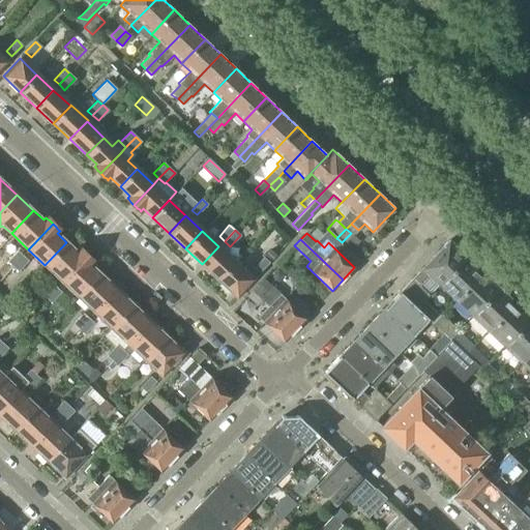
[(448,240),(400,292),(415,307),(422,301),(429,295),(440,284),(466,258),(448,240)]
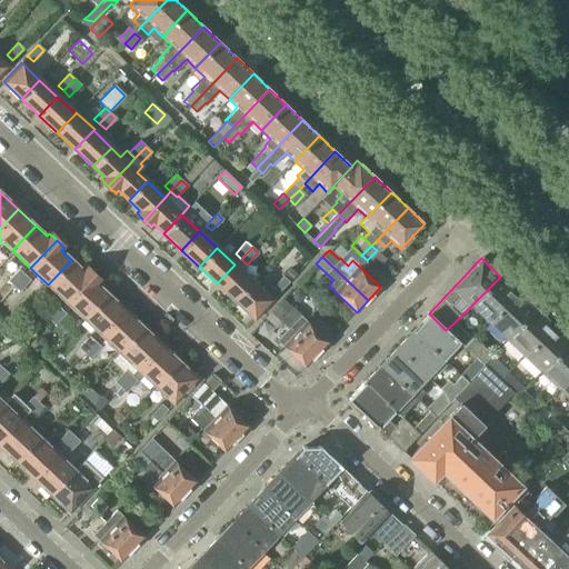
[(235,265),(217,283),(235,300),(252,281),(242,272),(247,265),(241,259),(235,265)]
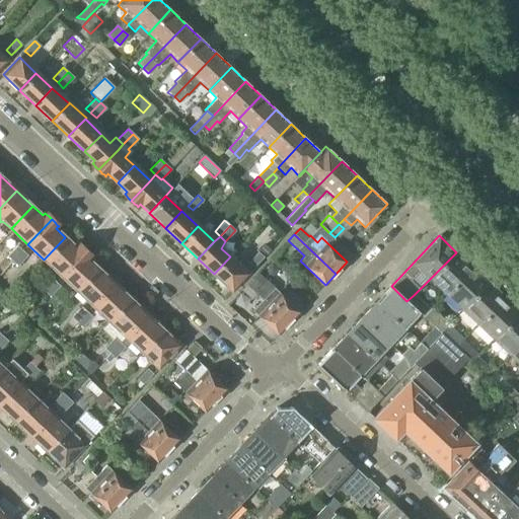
[(44,260),(60,275),(84,249),(81,246),(78,245),(78,244),(77,243),(75,246),(65,237),(44,260)]
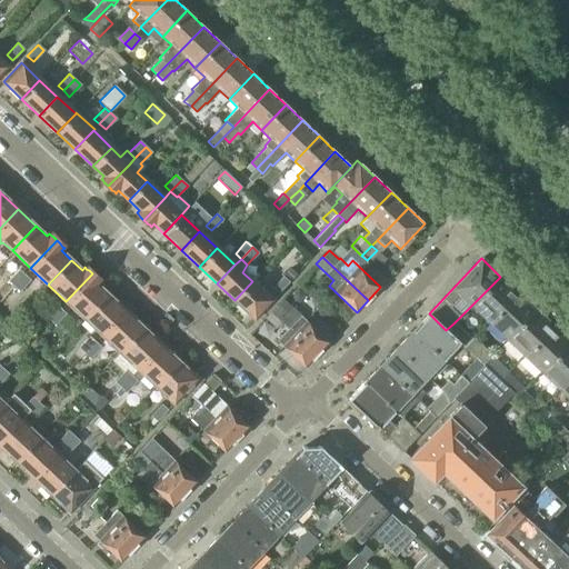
[(13,287),(19,292),(30,280),(25,275),(23,275),(18,269),(7,280),(13,287)]
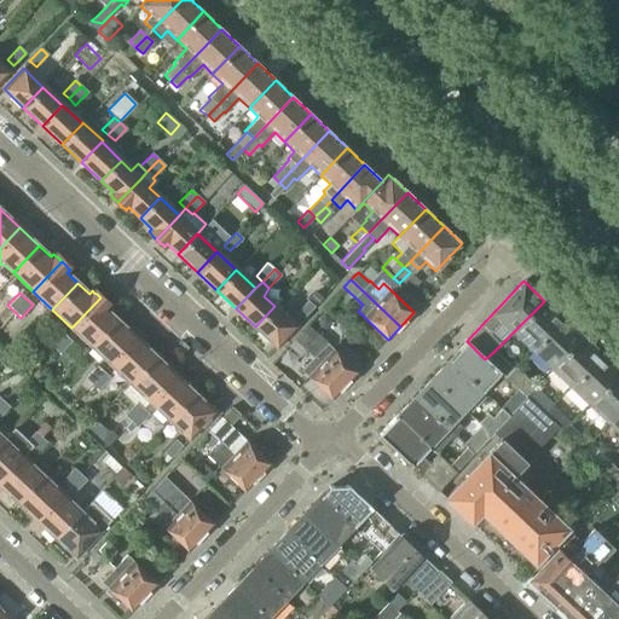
[(71,328),(91,346),(117,319),(105,310),(108,306),(106,305),(104,301),(100,298),(71,328)]
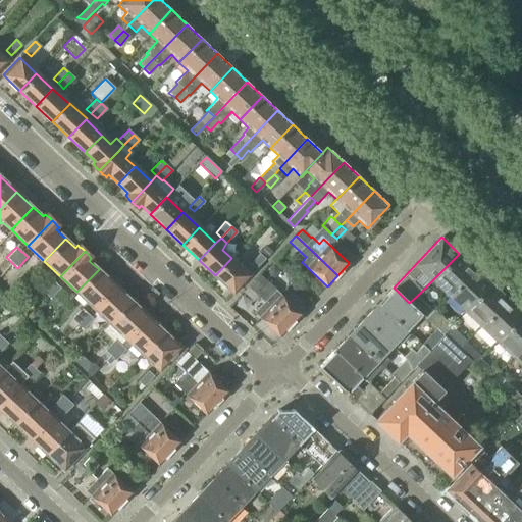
[(249,264),(255,269),(265,259),(259,253),(249,264)]
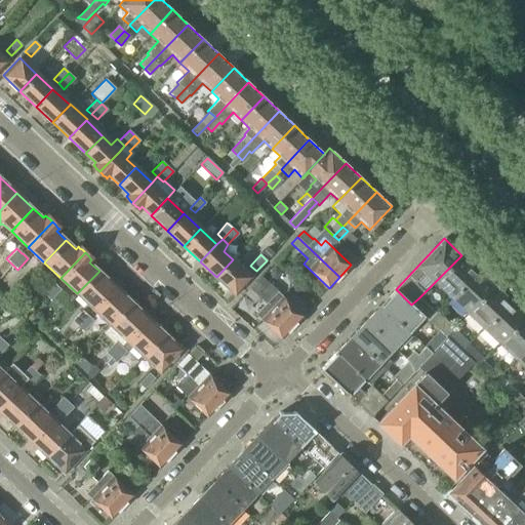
[(436,281),(451,295),(477,270),(461,255),(436,281)]
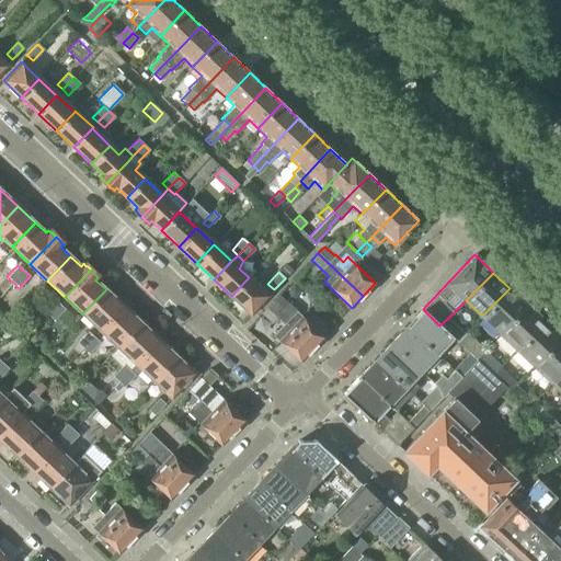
[(249,277),(231,296),(250,313),(267,296),(249,277)]
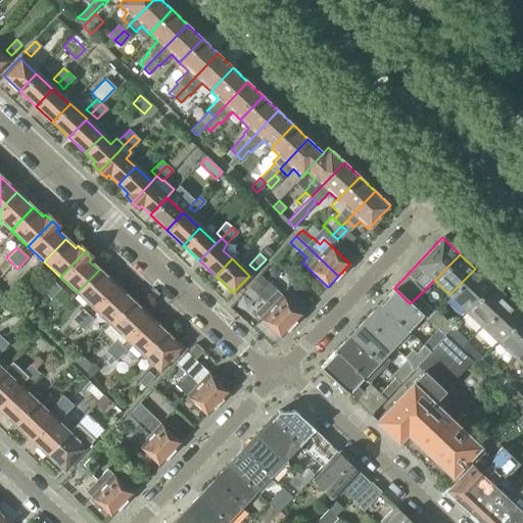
[(447,296),(464,312),(490,283),(475,269),(449,294),(447,296)]
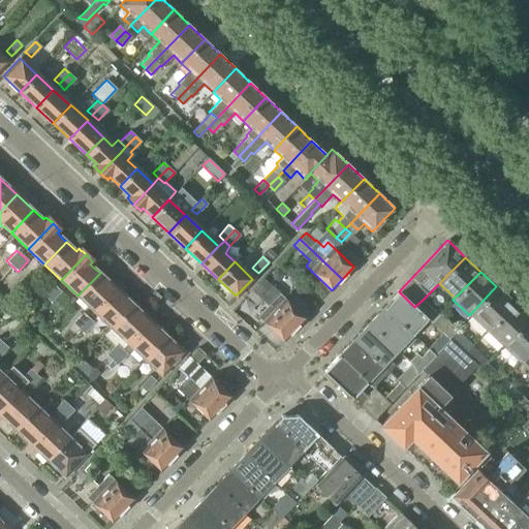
[(78,296),(94,311),(117,289),(100,273),(78,296)]
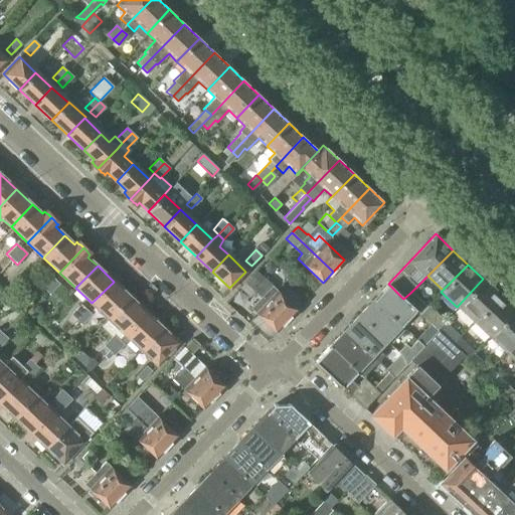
[(254,292),(261,298),(286,322),(297,310),(255,272),(244,283),(254,292)]
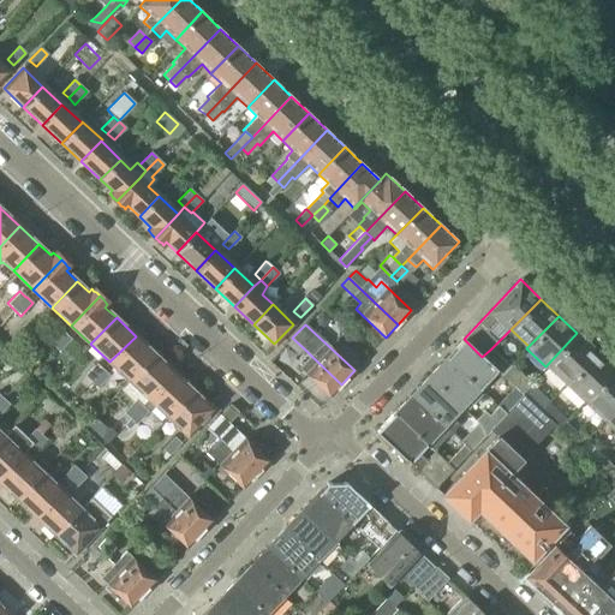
[(46,340),(52,346),(64,334),(58,328),(46,340)]
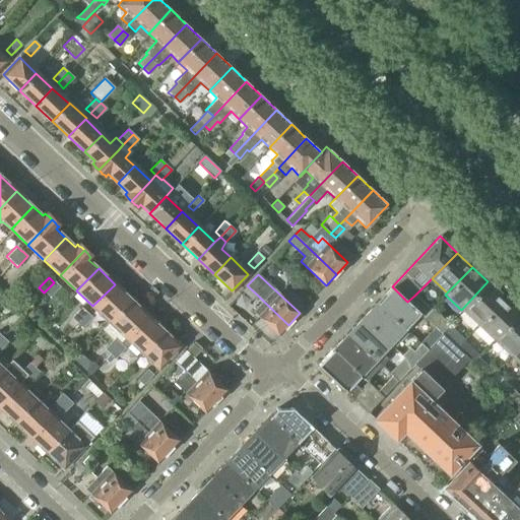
[(461,310),(477,325),(504,298),(488,281),(461,310)]
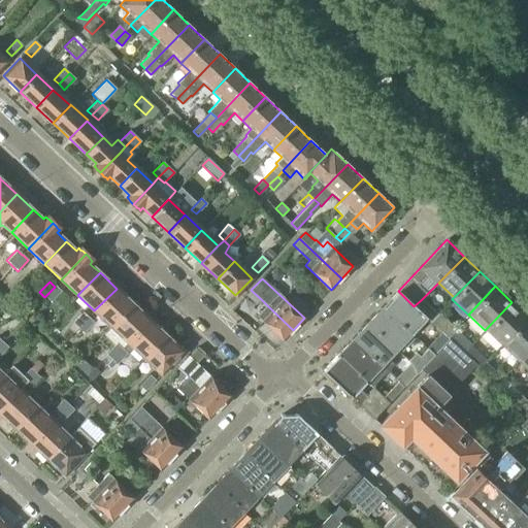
[(55,287),(44,297),(39,303),(44,308),(51,301),(51,302),(61,292),(55,287)]
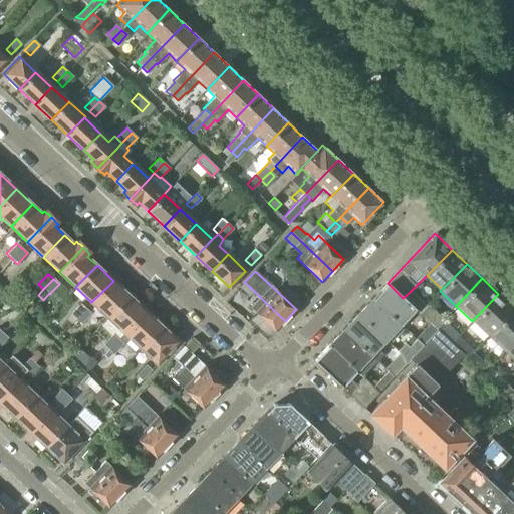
[(91,302),(107,318),(130,296),(113,281),(91,302)]
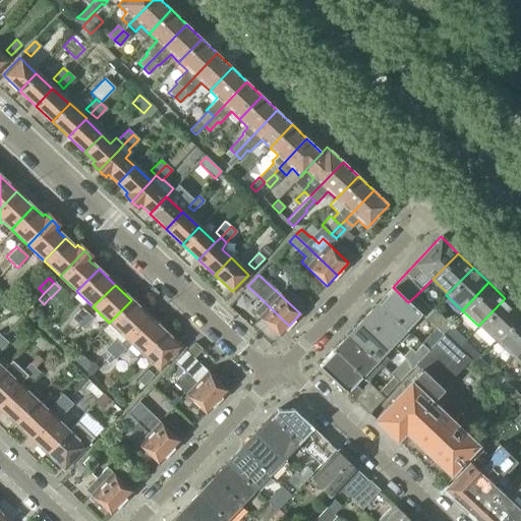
[(247,286),(243,291),(252,300),(257,295),(247,286)]
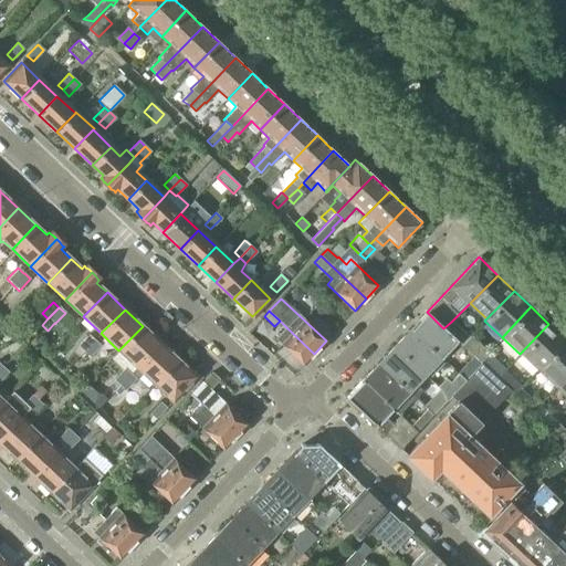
[(456,341),(443,328),(427,312),(410,329),(440,357),(456,341)]
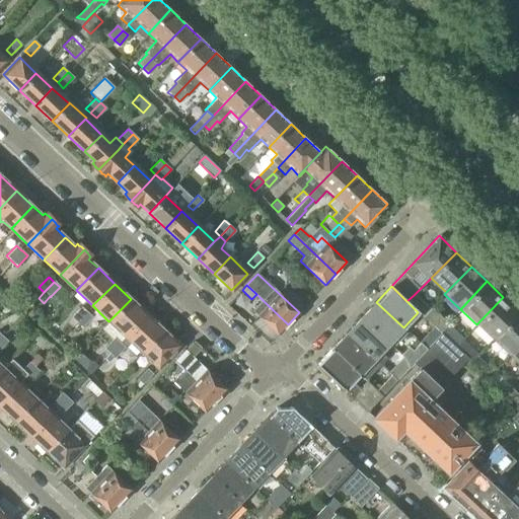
[(423,316),(429,310),(414,295),(406,301),(418,312),(423,316)]
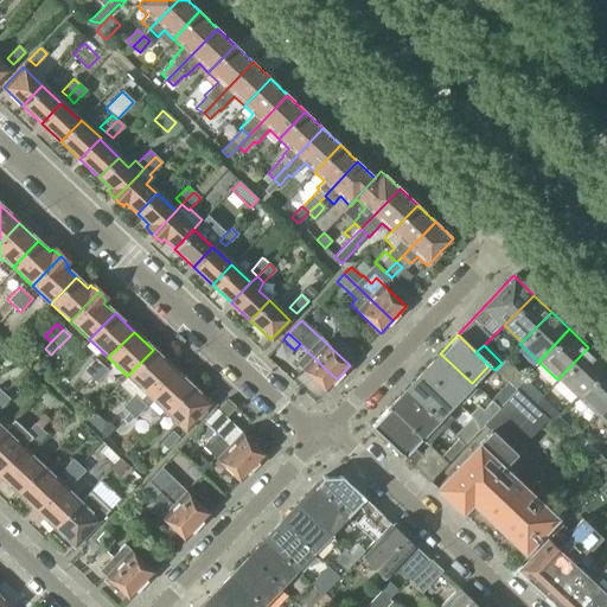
[(557,379),(576,397),(606,364),(588,347),(557,379)]
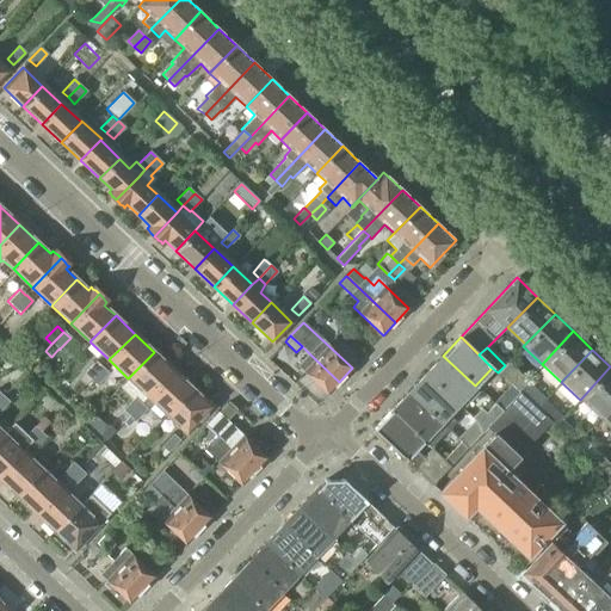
[(140,403),(147,396),(173,370),(154,352),(128,378),(118,388),(131,400),(134,397),(140,403)]
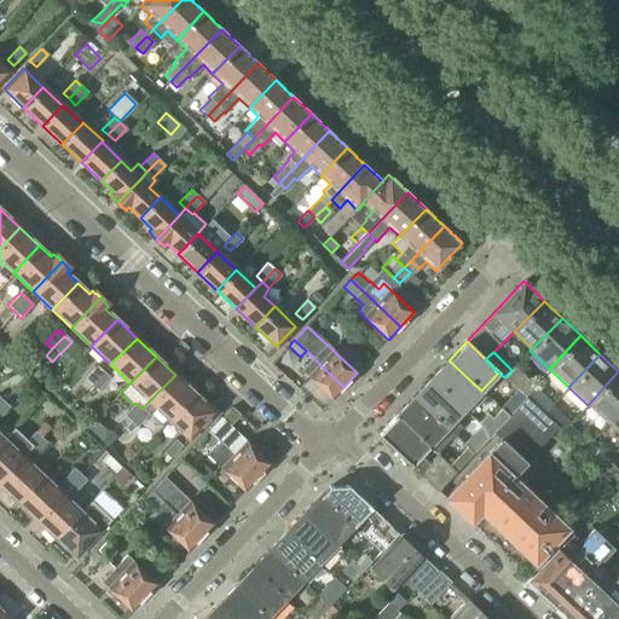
[(343,387),(313,358),(301,370),(331,399),(343,387)]
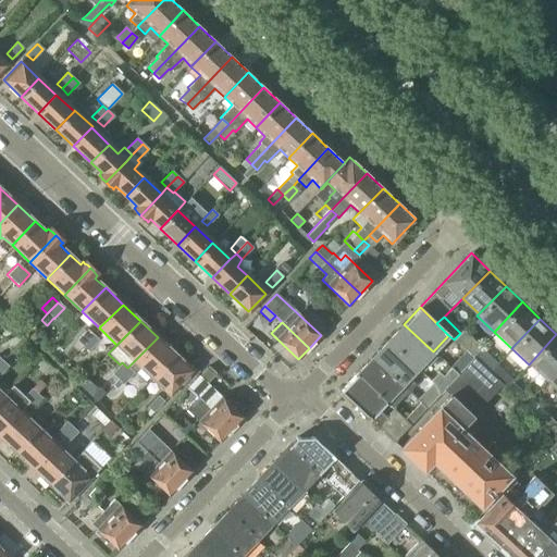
[(417,369),(433,351),(404,324),(387,341),(417,369)]
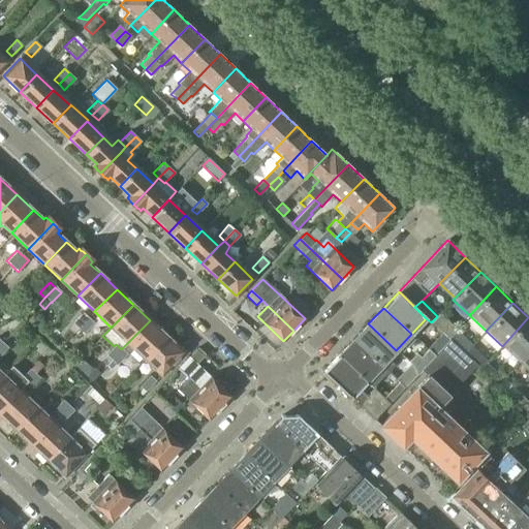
[(78,329),(88,318),(83,313),(72,323),(73,323),(68,329),(73,334),(78,329)]
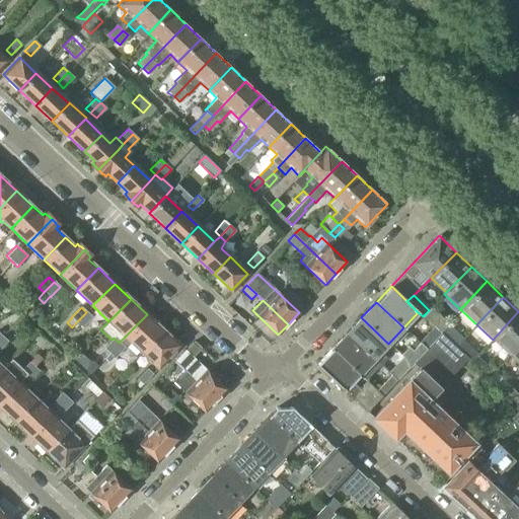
[(439,331),(447,323),(431,308),(429,310),(423,316),(434,326),(439,331)]
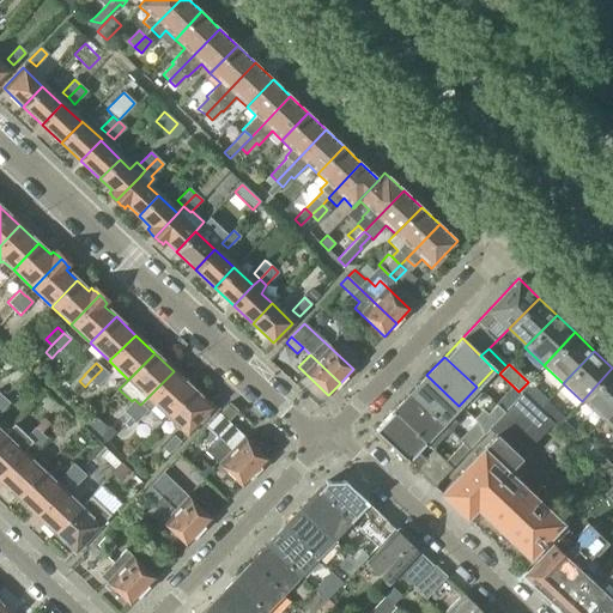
[(582,401),(600,419),(612,405),(612,368),(582,401)]
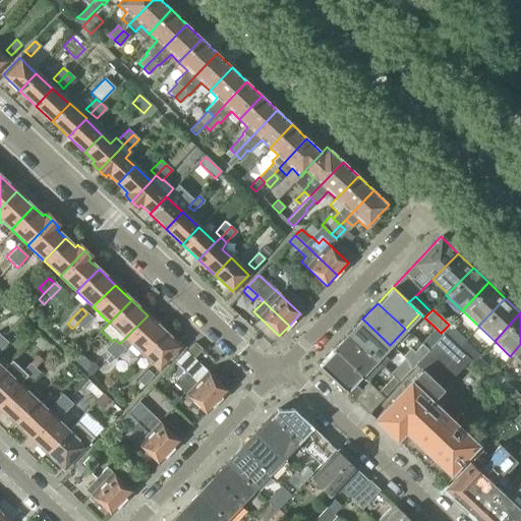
[(87,313),(76,324),(82,329),(93,317),(87,313)]
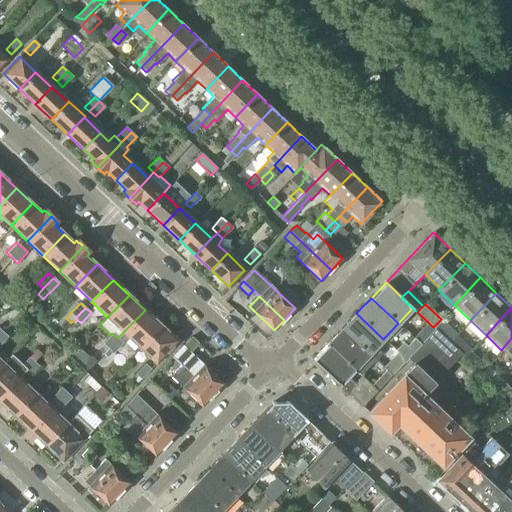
[(123,332),(139,347),(161,325),(145,310),(123,332)]
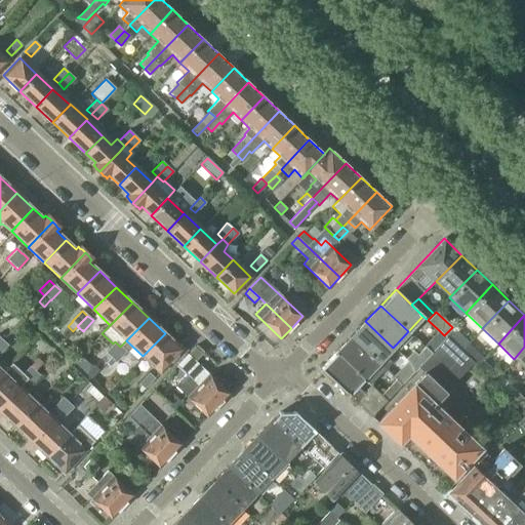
[(385,356),(393,348),(365,321),(351,337),(360,347),(385,369),(391,362),(385,356)]
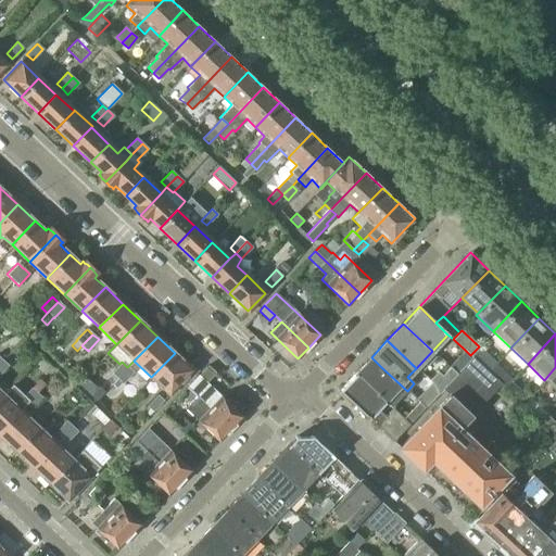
[(0,350),(0,362),(11,350),(5,344),(0,350)]
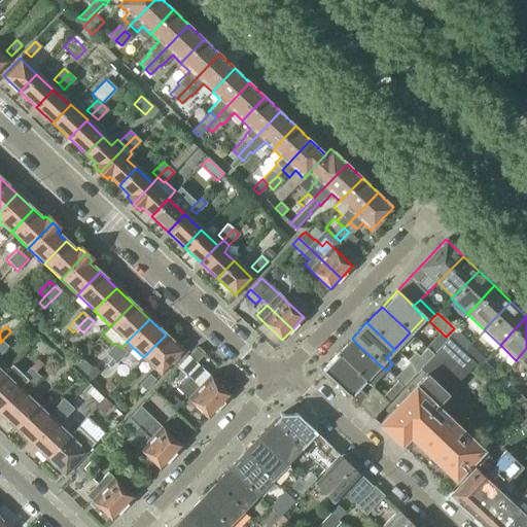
[(462,352),(469,346),(470,344),(454,328),(446,337),(448,339),(462,352)]
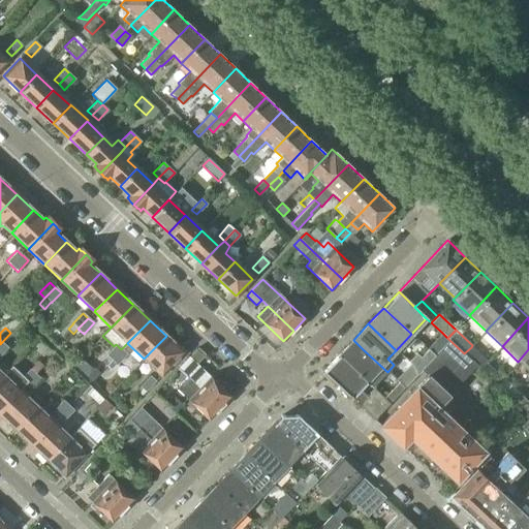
[(10,333),(0,344),(0,354),(17,338),(10,333)]
